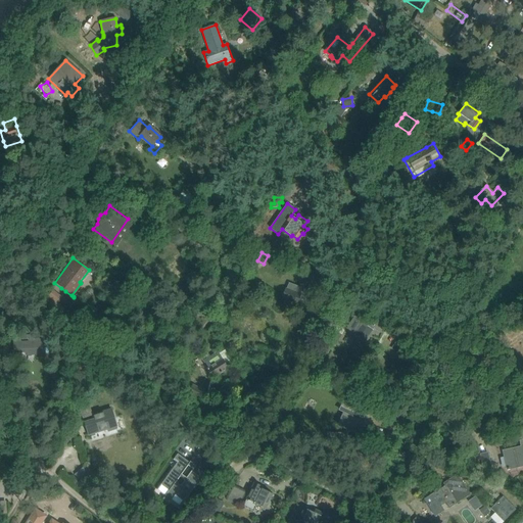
[(113,274),(107,278),(111,285),(119,281),(113,274)]
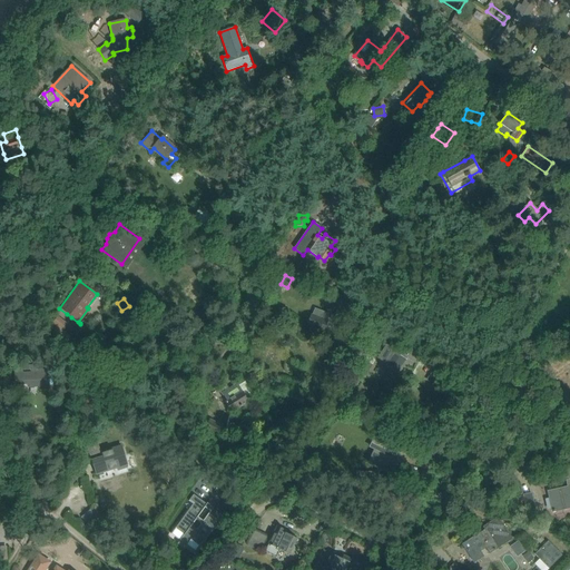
[(356,316),(359,310),(356,308),(357,305),(349,303),(345,313),(356,316)]
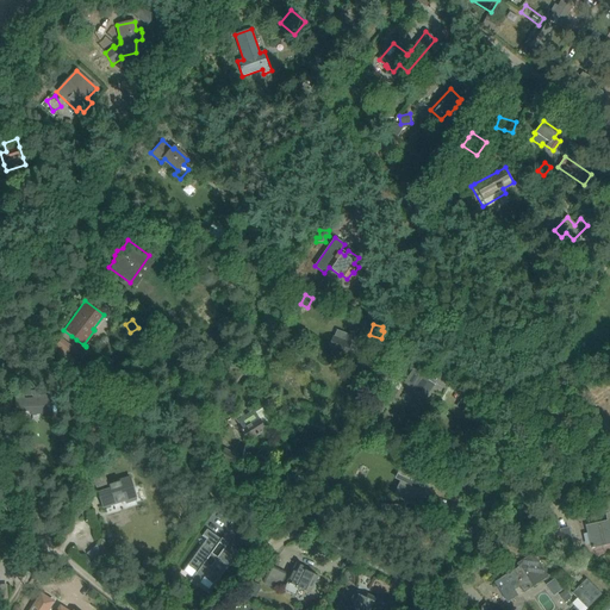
[(346,355),(349,343),(353,337),(336,330),(334,337),(329,348),(346,355)]
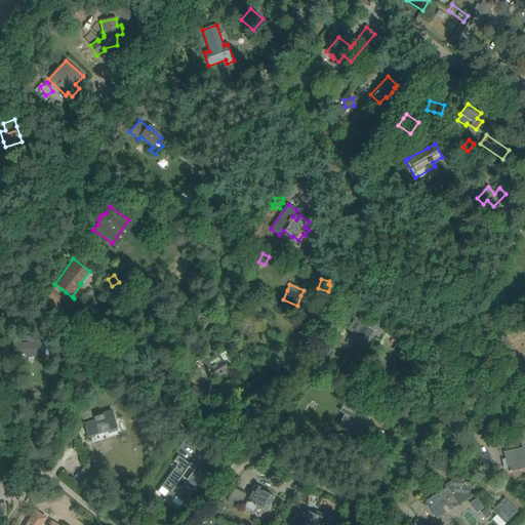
[(57,304),(62,298),(53,292),(49,297),(57,304)]
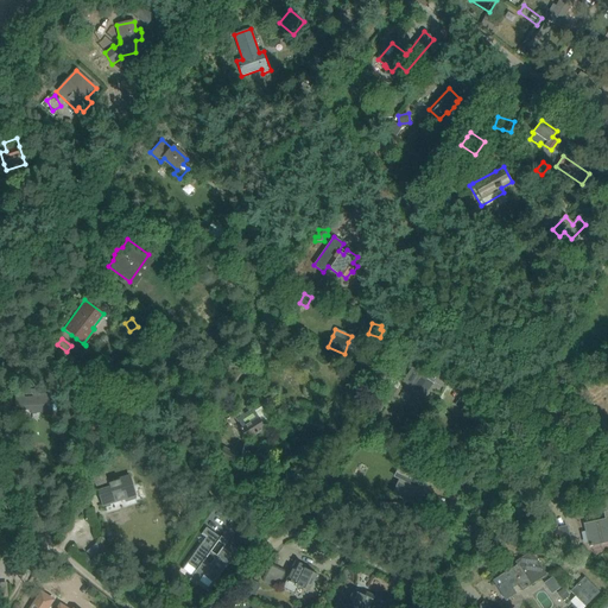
[(67,366),(71,360),(67,356),(62,362),(67,366)]
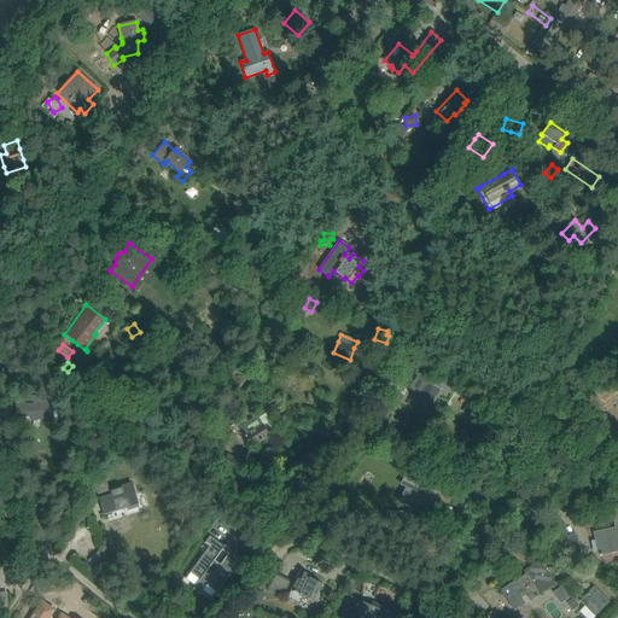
[(431,403),(439,390),(441,388),(450,394),(460,380),(444,371),(438,379),(425,371),(414,389),(420,392),(419,395),(431,403)]
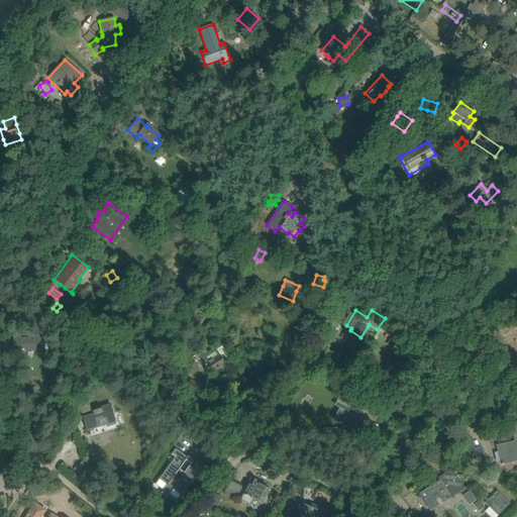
[(327,329),(324,334),(329,338),(332,332),(327,329)]
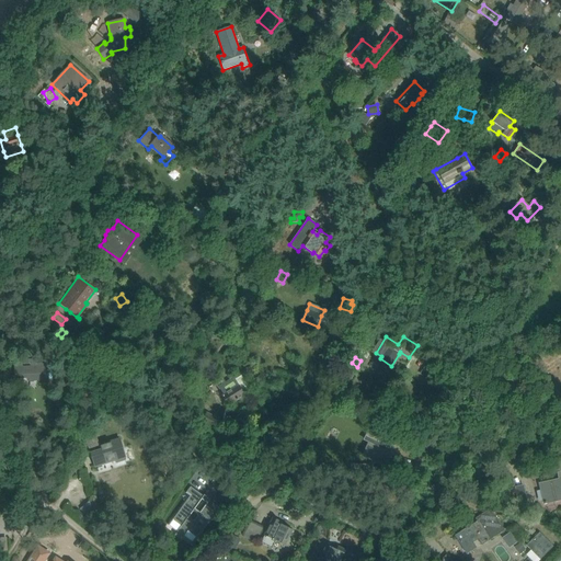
[(15,378),(27,377),(27,380),(48,379),(47,359),(34,359),(34,361),(30,361),(31,367),(22,368),(22,365),(14,365),(15,378)]
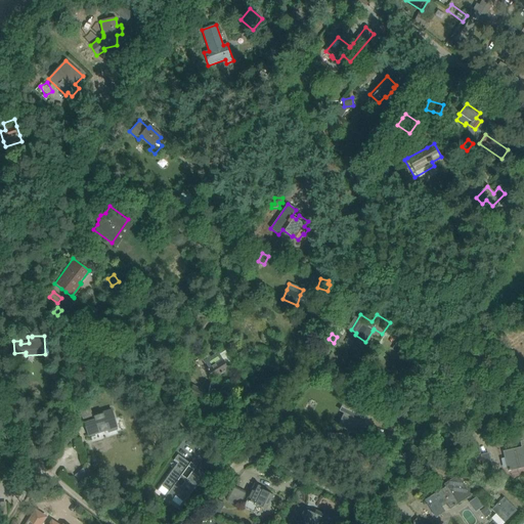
[(228,369),(225,365),(231,361),(225,350),(218,354),(218,353),(209,359),(213,365),(207,369),(213,379),(220,374),(221,375),(222,374),(227,369),(227,370),(228,369)]
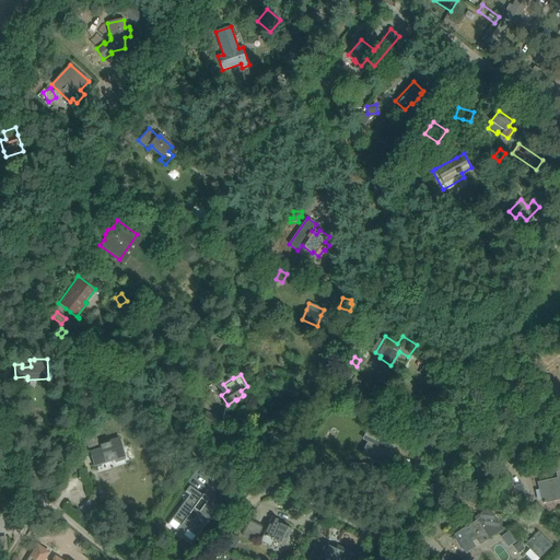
[(207,412),(202,419),(211,426),(216,418),(207,412)]
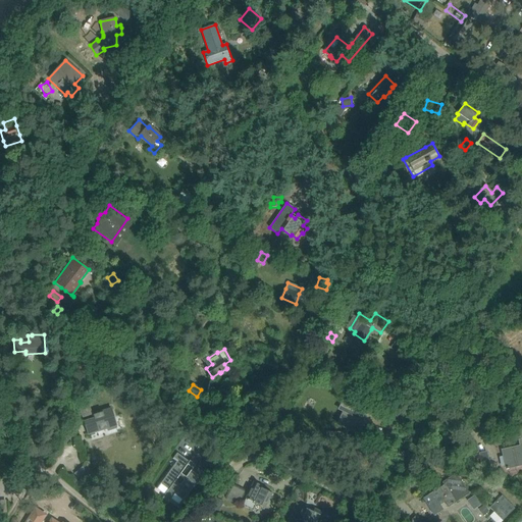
[(365,421),(368,423),(371,415),(343,402),(338,409),(344,411),(337,423),(359,434),(365,421)]
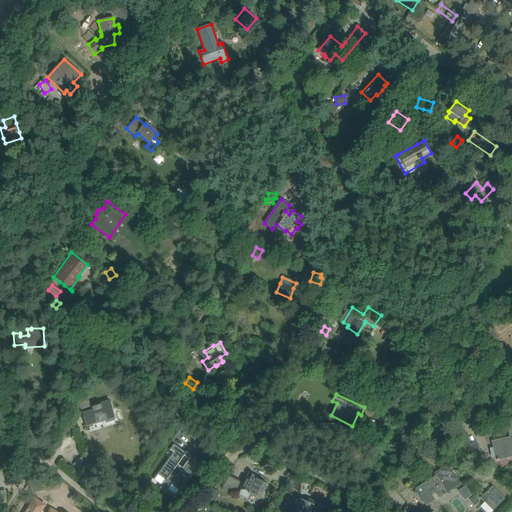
[(87,426),(105,421),(106,423),(114,420),(114,418),(109,400),(91,406),(92,410),(83,413),(87,426)]
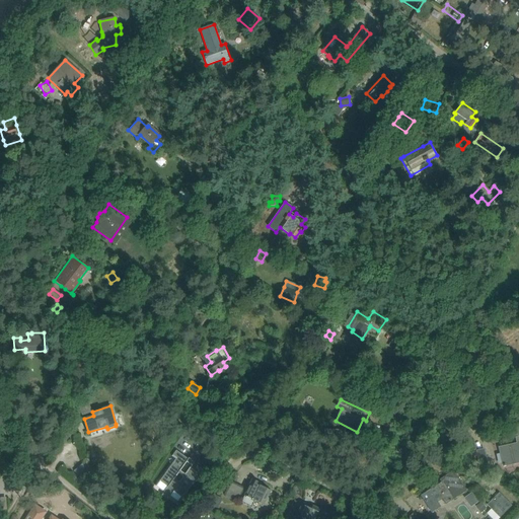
[(516,443),(498,447),(502,466),(518,462),(518,436),(515,438),(516,443)]
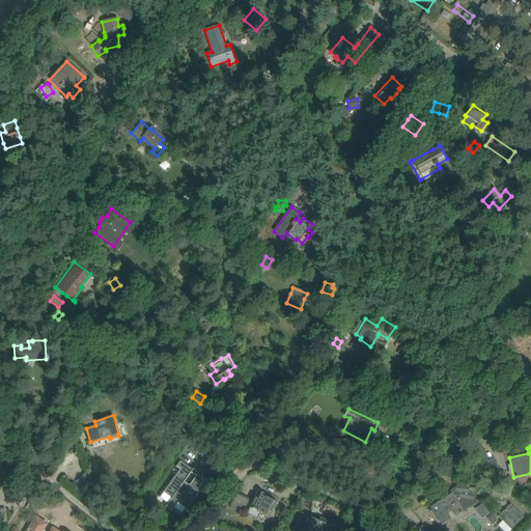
[(495,459),(483,462),(485,473),(490,472),(492,482),(499,480),(495,459)]
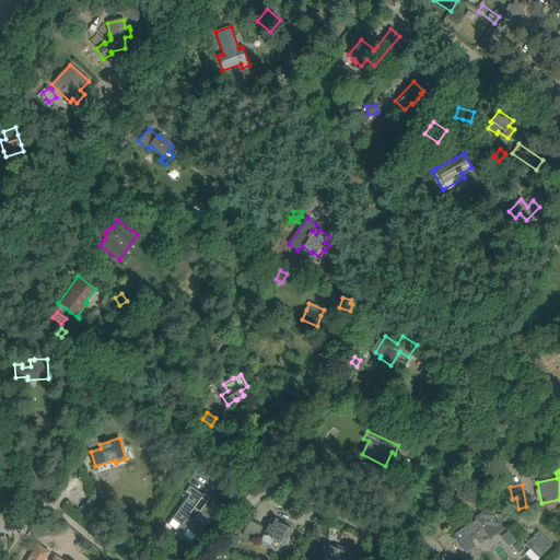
[(196,496),(198,492),(190,486),(185,492),(189,496),(172,520),(181,525),(187,531),(196,536),(210,517),(213,520),(221,510),(213,503),(211,506),(207,503),(199,512),(194,509),(201,499),(200,499),(196,496)]
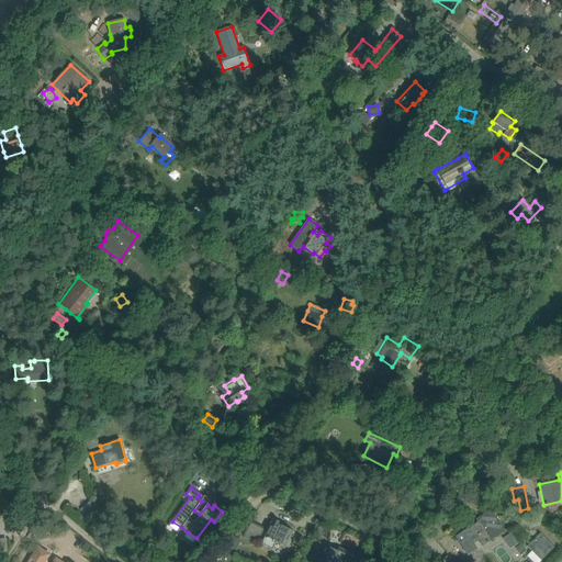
[(100,508),(92,499),(80,509),(87,518),(100,508)]
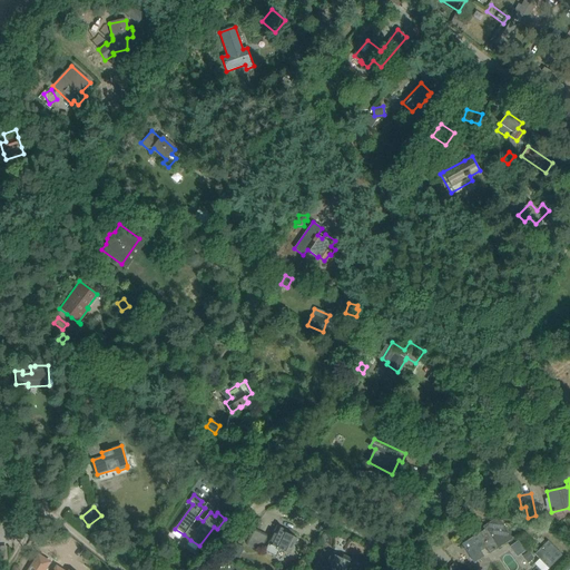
[(469,541),(463,544),(467,551),(474,562),(483,557),(480,551),(485,547),(489,553),(497,548),(498,549),(512,539),(498,517),(482,527),(485,530),(469,541)]
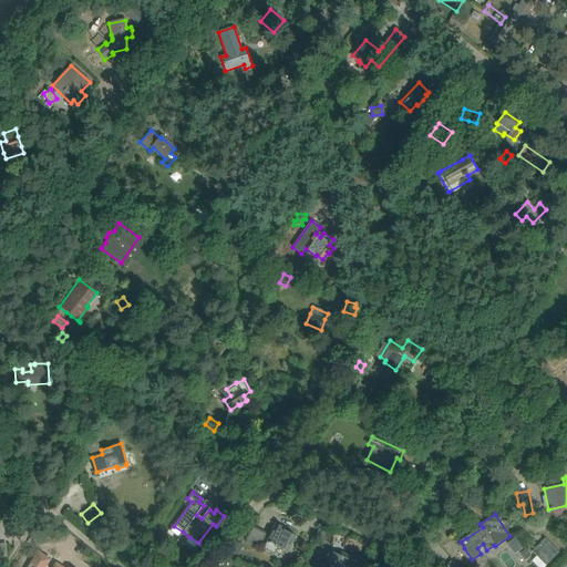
[(275,555),(279,547),(288,552),(296,536),(280,528),(281,526),(276,524),(268,538),(268,539),(264,549),(275,555)]
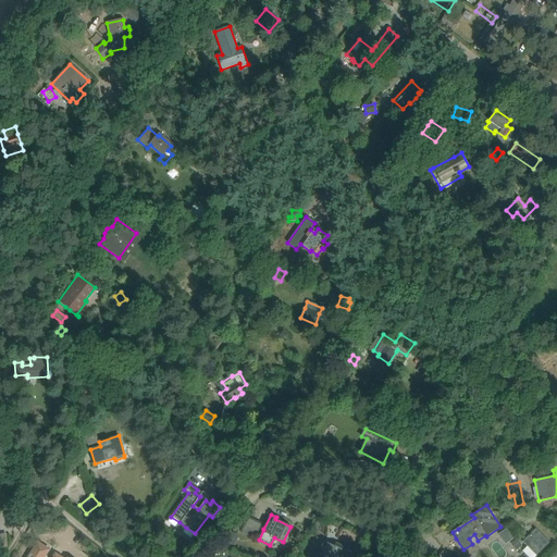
[(260,524),(248,518),(242,531),(255,537),(260,524)]
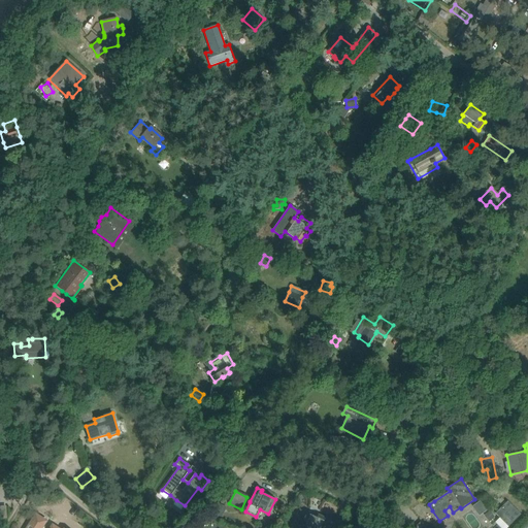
[(507,501),(495,514),(507,526),(521,515),(507,501)]
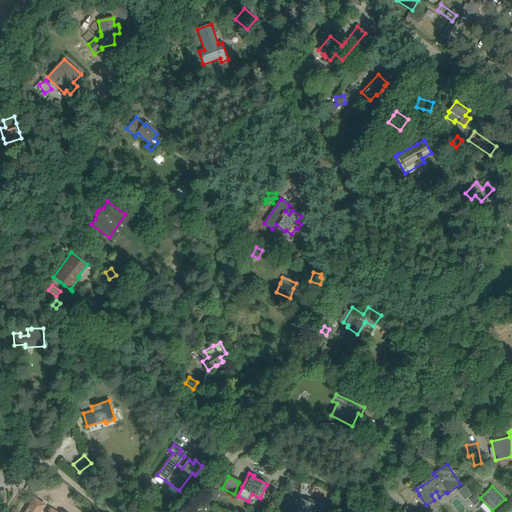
[(210,488),(205,500),(214,504),(219,492),(210,488)]
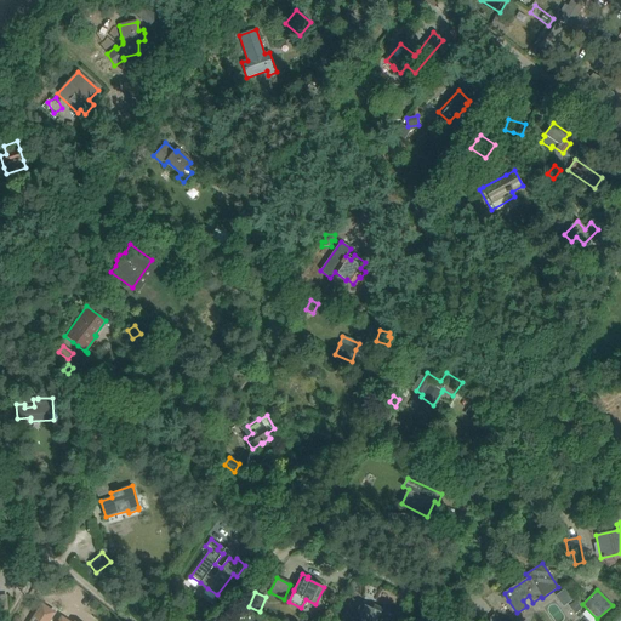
[(575,602),(570,607),(575,613),(581,609),(575,602)]
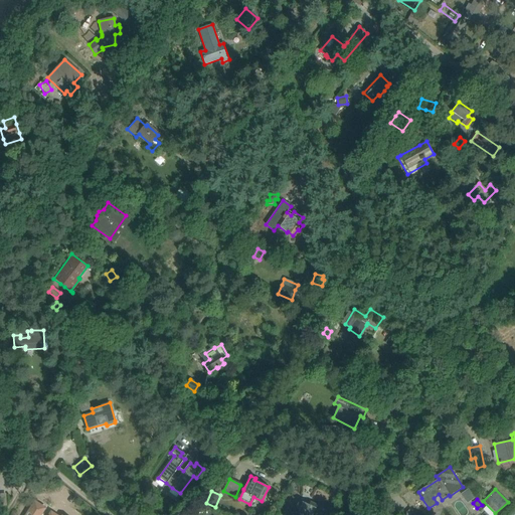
[(319,514),(318,514),(320,511),(316,509),(317,505),(310,502),(309,505),(299,500),(292,514),(294,514),(319,514)]
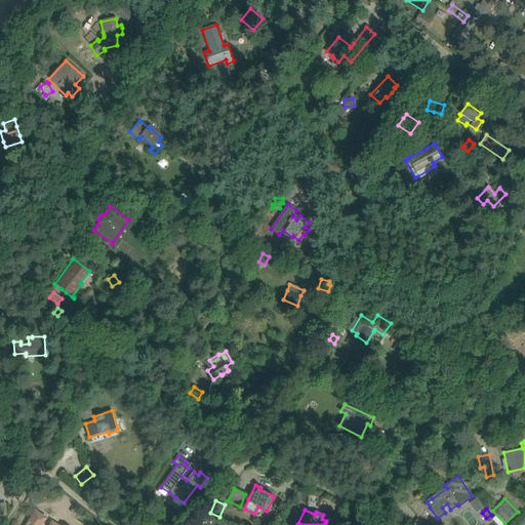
[(36,512),(27,524),(41,524),(46,519),(36,512)]
